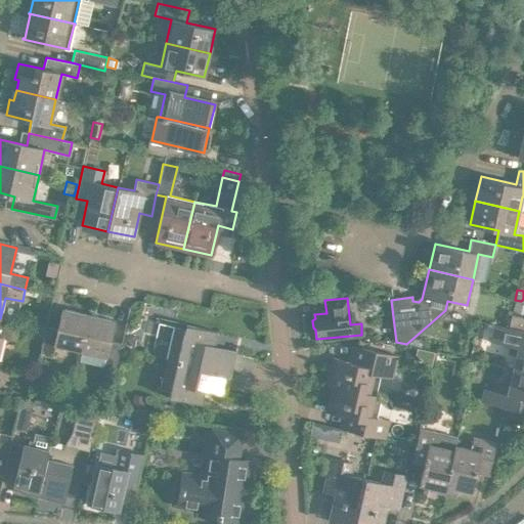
[(54,345),(80,350),(88,314),(62,308),(57,329),(46,325),(40,353),(51,356),(54,345)]
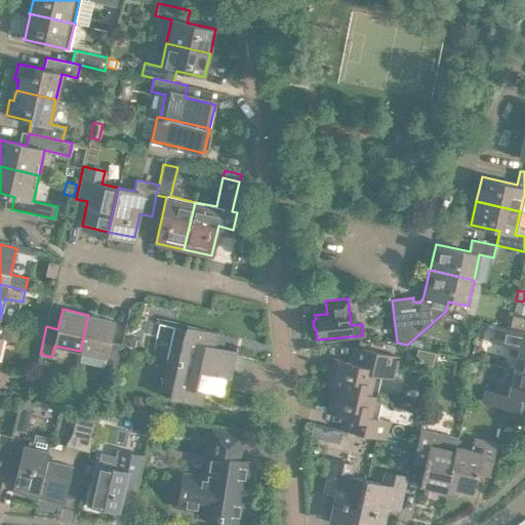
[(115,372),(120,349),(121,344),(110,341),(114,321),(88,315),(80,351),(77,362),(103,369),(115,372)]
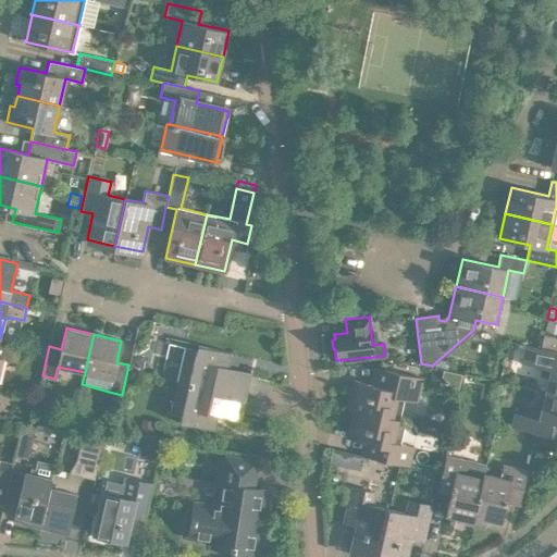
[(556,337),(543,334),(540,348),(556,351),(556,337)]
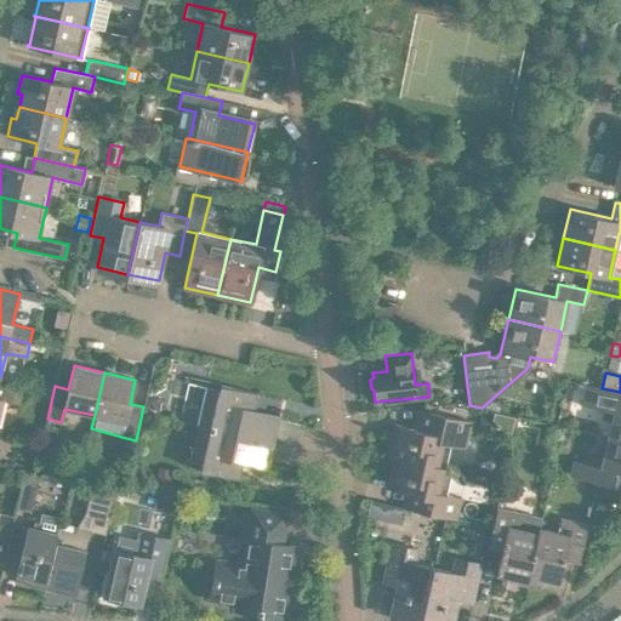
[(0,404),(1,400),(20,404),(22,389),(0,383),(0,404)]
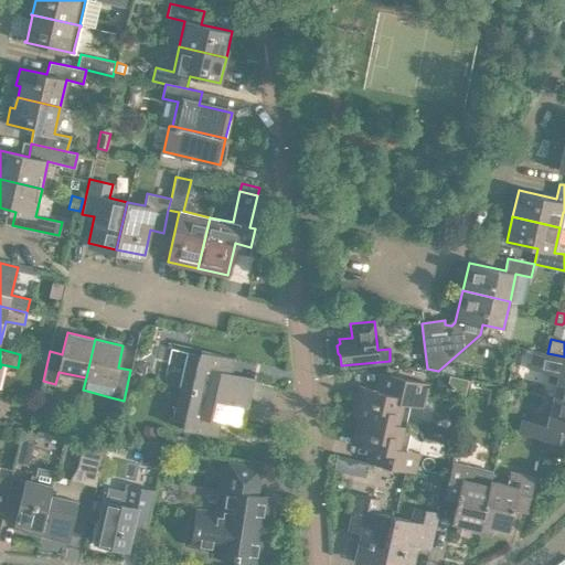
[(188,352),(184,366),(187,366),(181,386),(248,403),(255,373),(253,373),(252,381),(231,376),(224,374),(227,358),(235,360),(235,359),(200,350),(199,354),(188,352)]
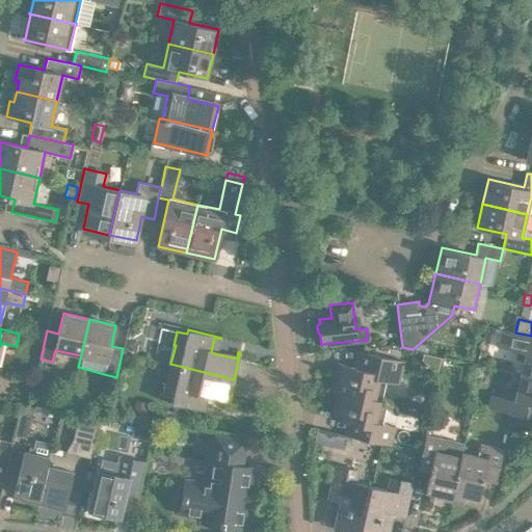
[(531,336),(515,333),(502,329),(498,345),(519,350),(516,358),(525,361),(522,374),(531,376),(531,336)]
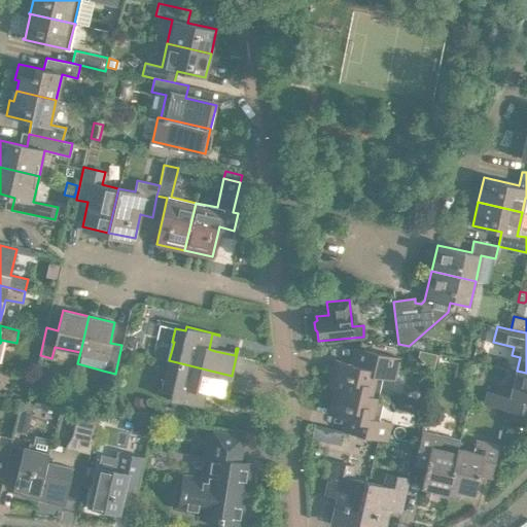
[(136,337),(129,341),(133,348),(140,344),(136,337)]
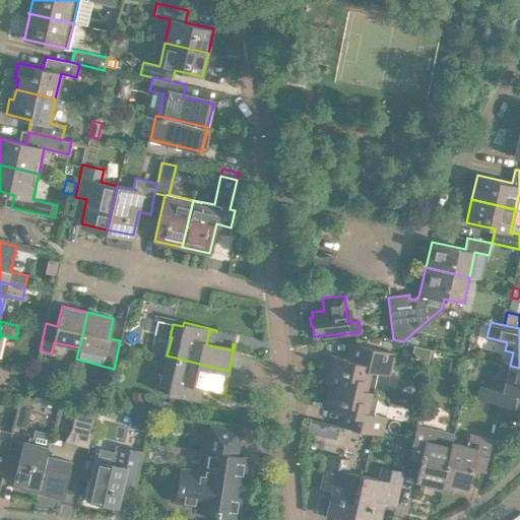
[(372,392),(372,391),(377,372),(389,375),(394,353),(356,345),(353,361),(330,355),(324,380),(317,378),(317,380),(329,383),(330,382),(372,392)]
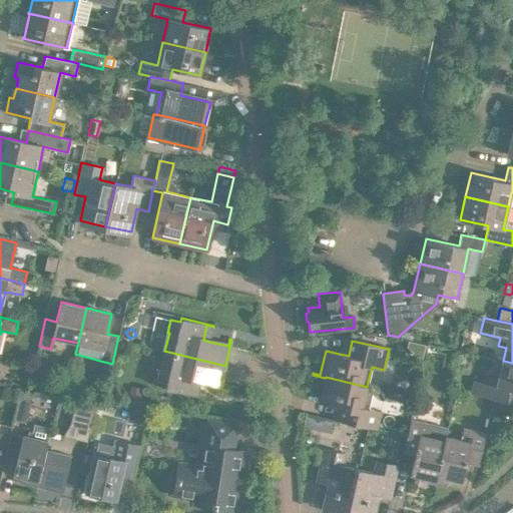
[(225,366),(164,351),(160,370),(158,369),(155,382),(166,385),(165,389),(197,396),(197,395),(191,393),(194,378),(201,380),(219,384),(218,392),(219,392),(225,366)]
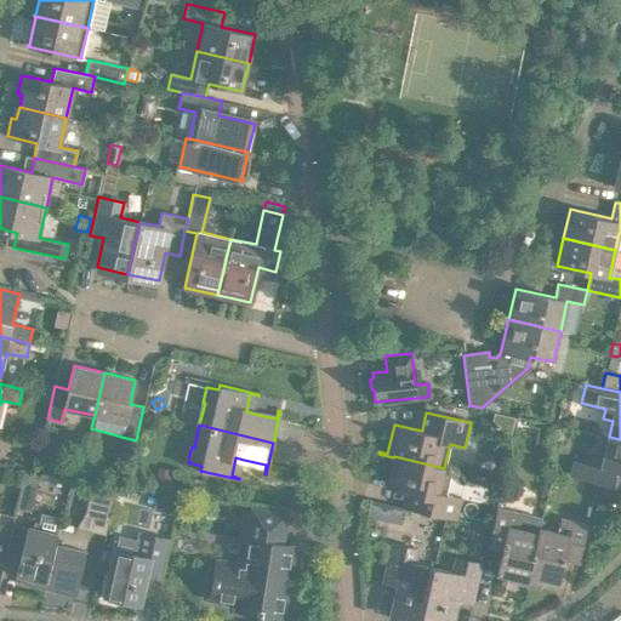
[(620,439),(609,437),(602,467),(574,460),(570,476),(620,486),(620,439)]
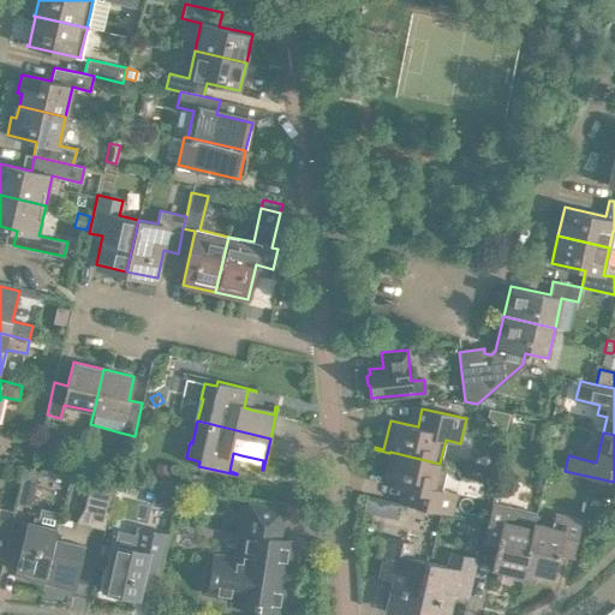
[(451,465),(440,463),(440,464),(390,452),(389,453),(383,482),(411,489),(407,503),(452,513),(457,493),(441,489),(447,466),(451,467),(451,465)]
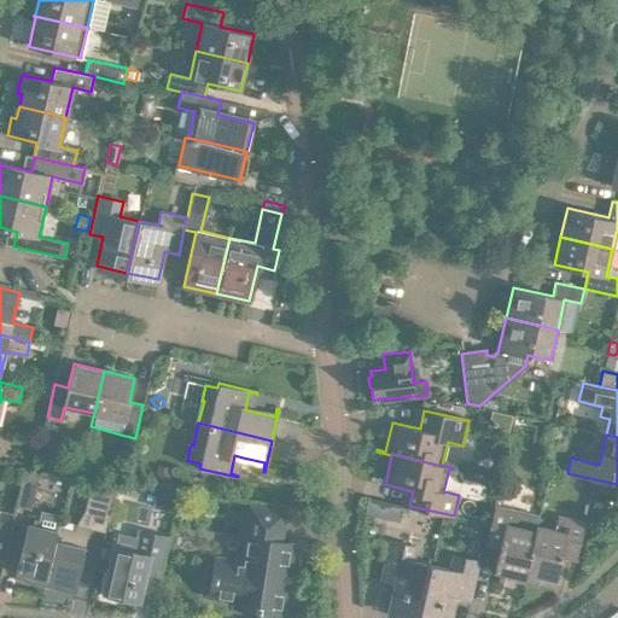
[(157,466),(155,478),(168,482),(170,468),(157,466)]
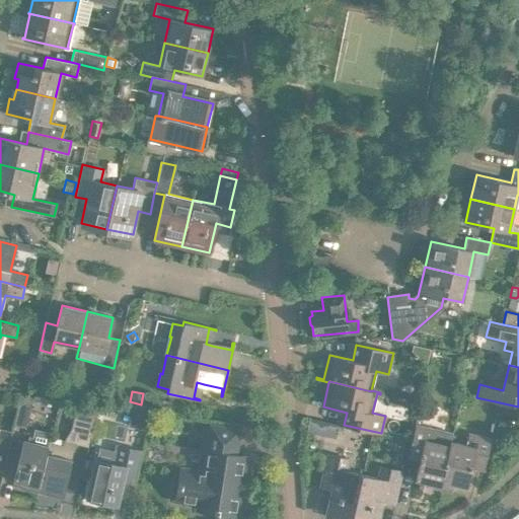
[(13,425),(25,428),(31,400),(27,395),(18,404),(13,425)]
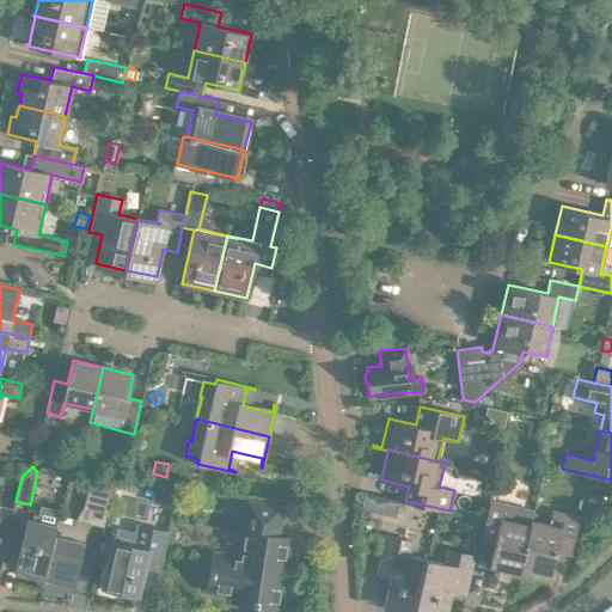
[(84,506),(106,512),(114,483),(90,477),(84,506)]
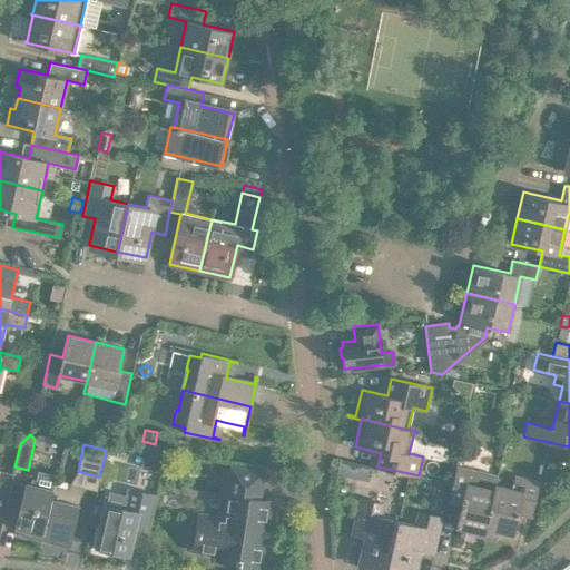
[(140,469),(160,473),(166,450),(146,444),(140,469)]
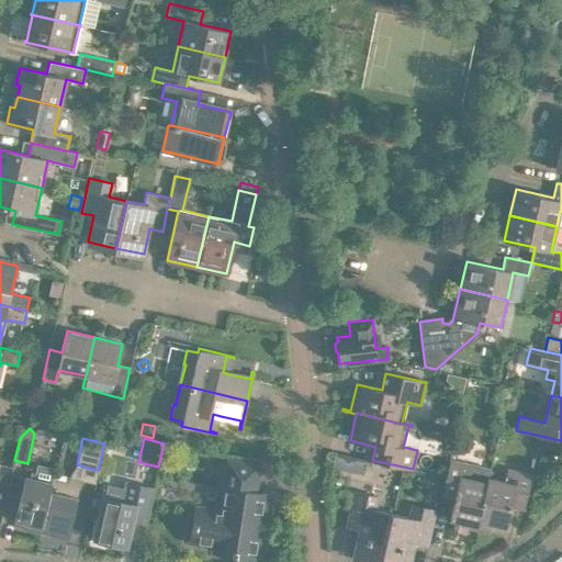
[(160,465),(170,467),(172,452),(163,450),(160,465)]
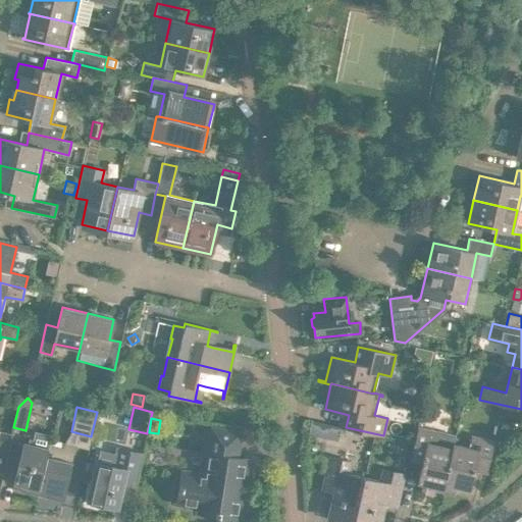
[(200,513),(236,518),(246,458),(237,457),(241,431),(207,426),(202,453),(209,454),(205,476),(181,472),(176,502),(201,506),(200,513)]
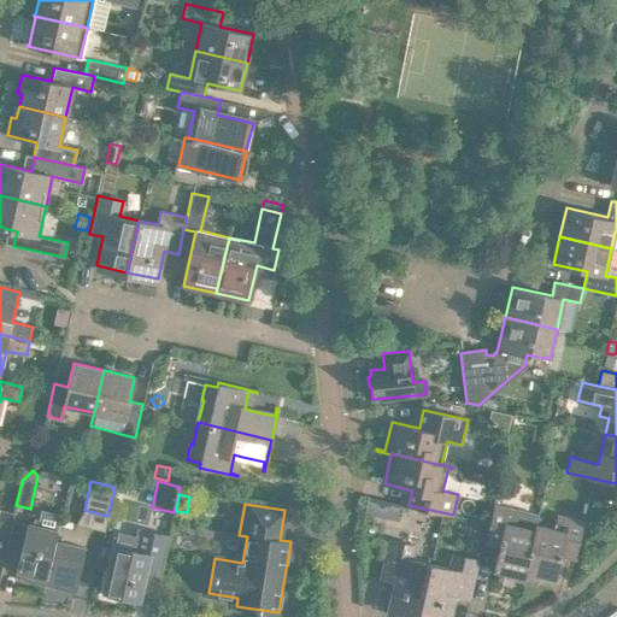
[(535,529),(534,529),(517,526),(521,511),(493,505),(485,542),(499,546),(493,569),(507,573),(506,577),(523,581),(524,576),(535,529)]
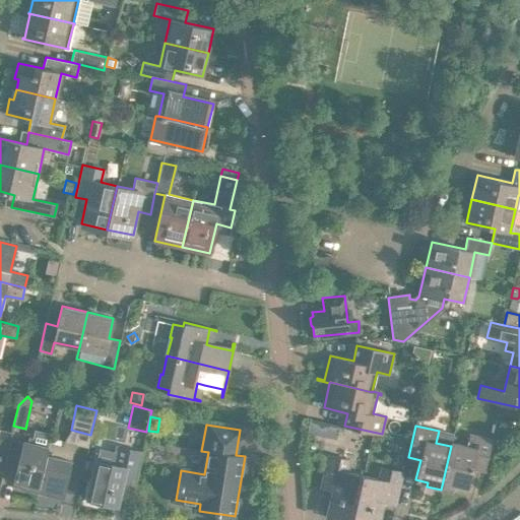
[(353,442),(356,431),(344,428),(343,435),(347,441),(353,442)]
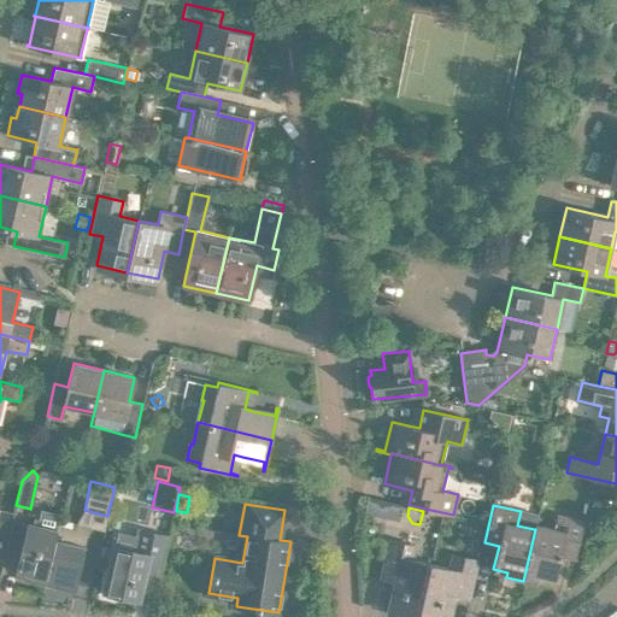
[(0,554),(3,556),(1,559),(4,560),(15,512),(0,509),(0,554)]
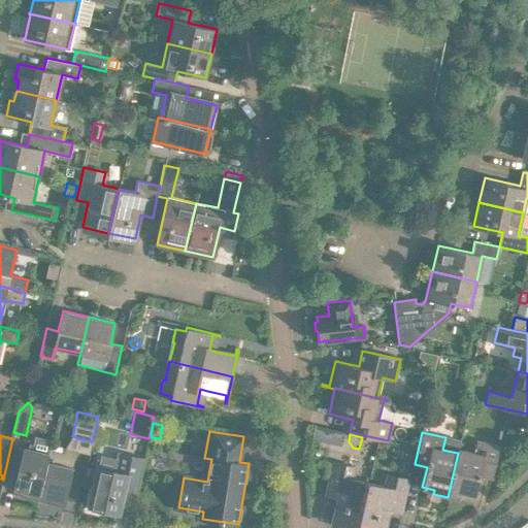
[(458,449),(457,453),(458,453),(449,493),(459,496),(460,492),(475,495),(480,475),(492,477),(499,446),(476,440),(473,453),(458,449)]
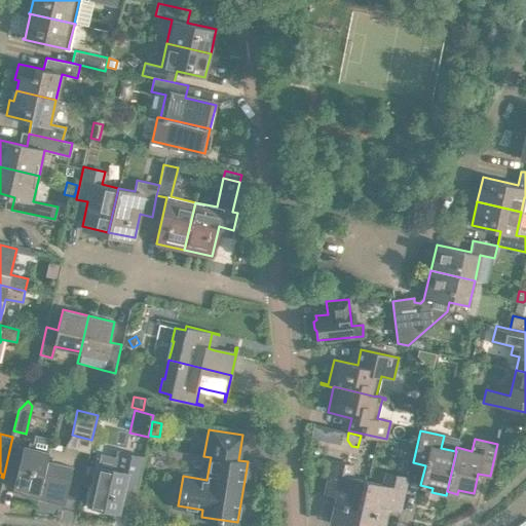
[(21,494),(38,498),(49,448),(48,448),(48,451),(23,445),(13,487),(22,489),(21,494)]
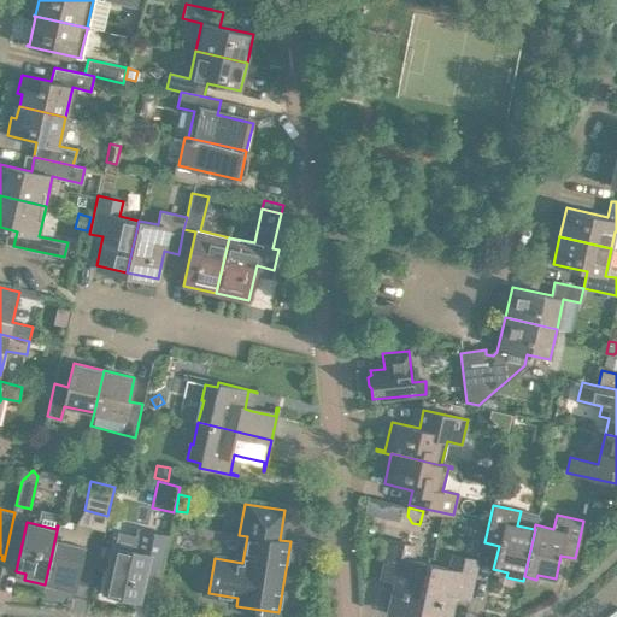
[(58,526),(45,585),(75,592),(90,527),(76,523),(75,529),(58,526)]
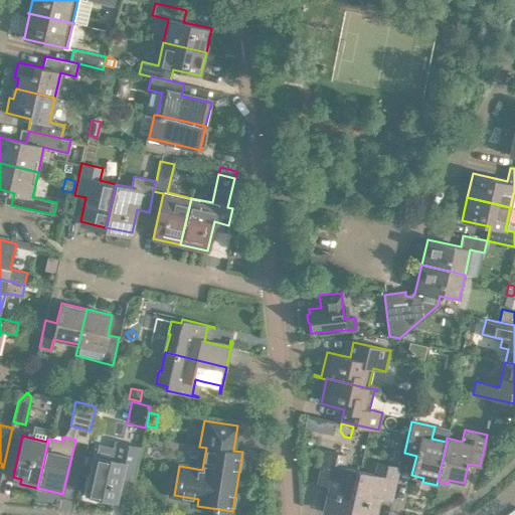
[(396,449),(404,451),(406,440),(398,439),(396,449)]
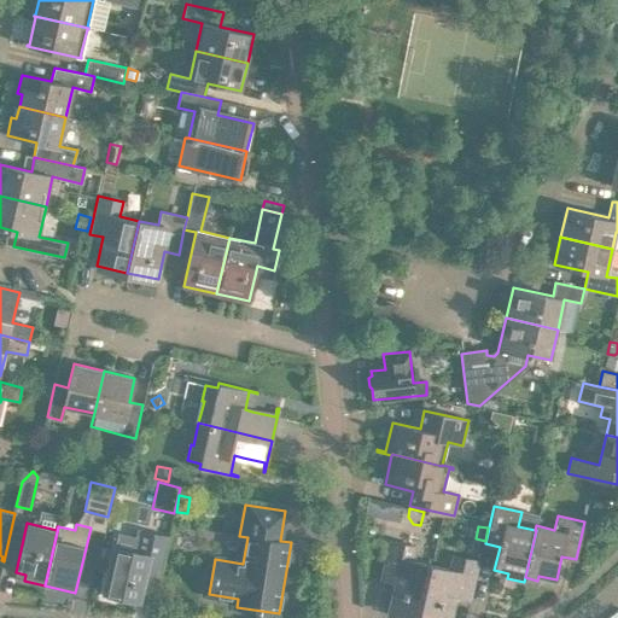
[(159,575),(168,537),(138,530),(136,537),(118,534),(104,592),(108,593),(106,598),(134,604),(135,599),(139,600),(145,572),(159,575)]
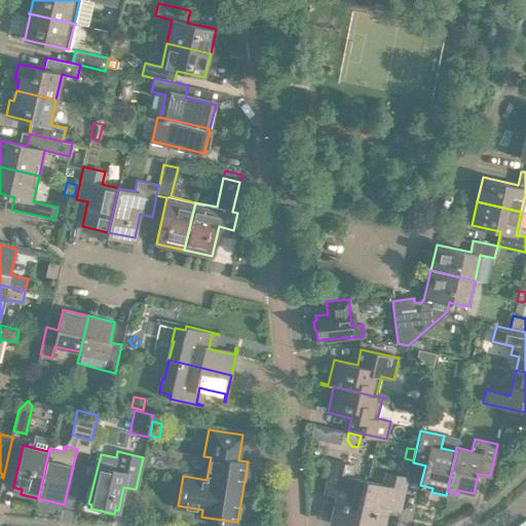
[(353,525),(354,524),(357,525),(367,481),(350,477),(353,465),(332,460),(324,494),(336,497),(331,519),(336,520),(335,525),(339,525),(353,525)]
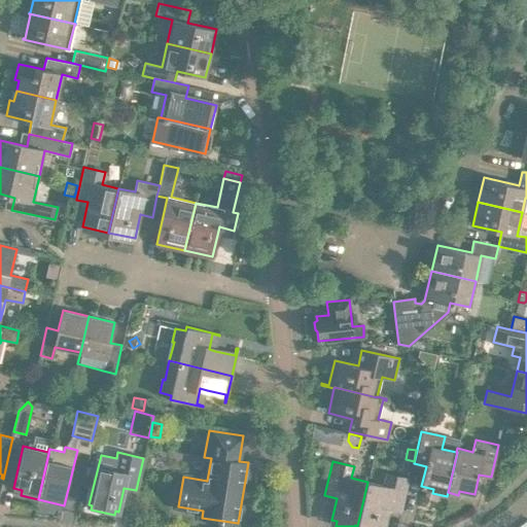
[(383,486),(367,482),(357,526),(359,526),(358,526),(384,526),(388,510),(400,513),(408,479),(386,473),(383,486)]
